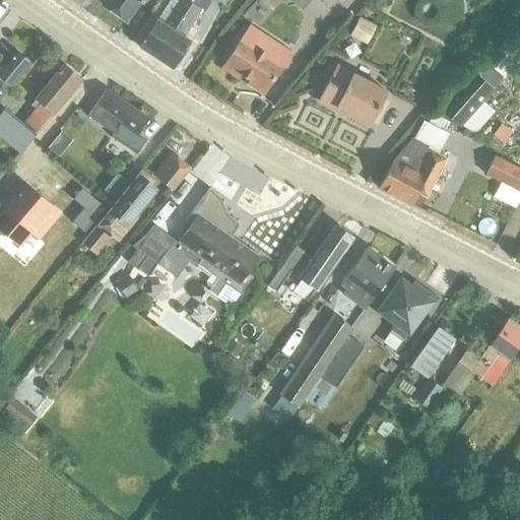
[(106,0),(103,5),(126,22),(141,0),(106,0)]
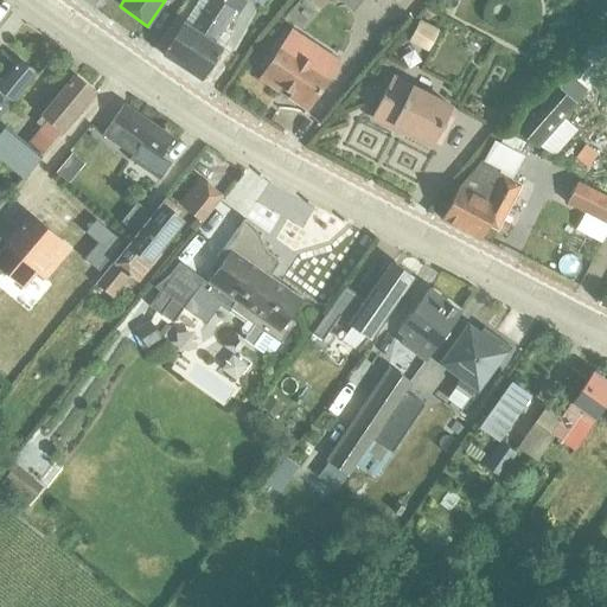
[(198,0),(163,55),(181,68),(229,0),(198,0)]
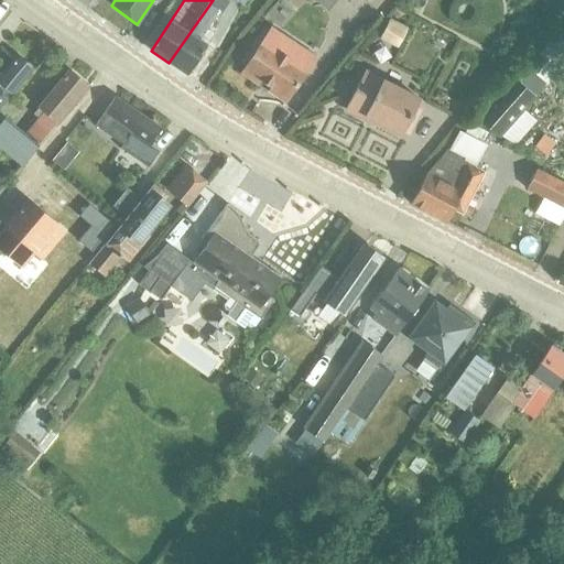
[(219,11),(223,12),(229,2),(225,0),(213,0),(169,63),(187,75),(207,44),(201,40),(219,11)]
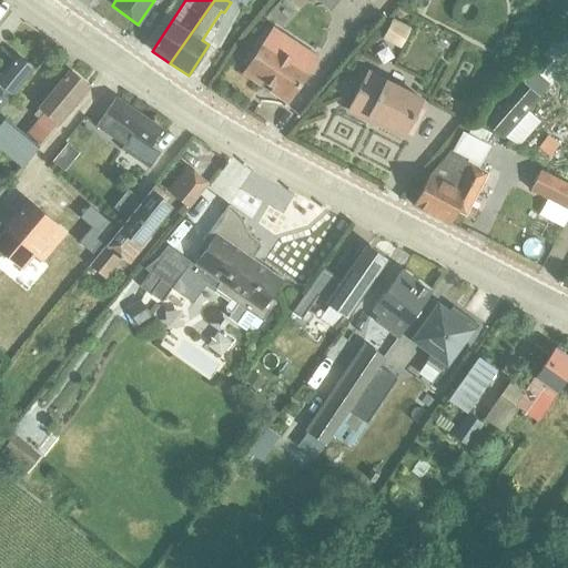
[(286,0),(300,10),(307,0),(314,0),(330,12),(340,0),(286,0)]
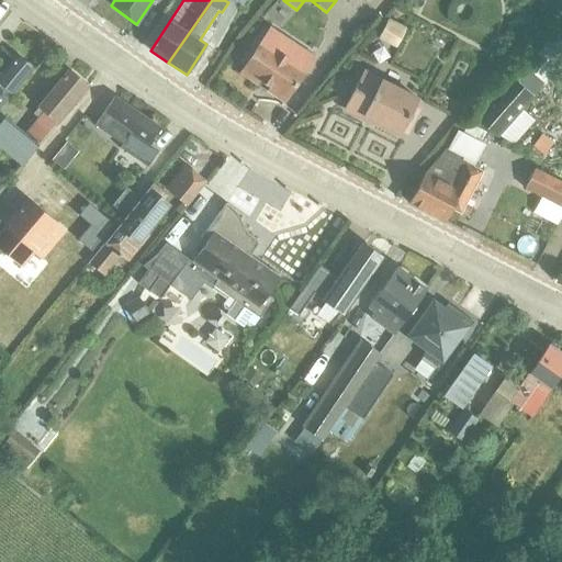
[(407,29),(389,19),(377,40),(396,49),(407,29)]
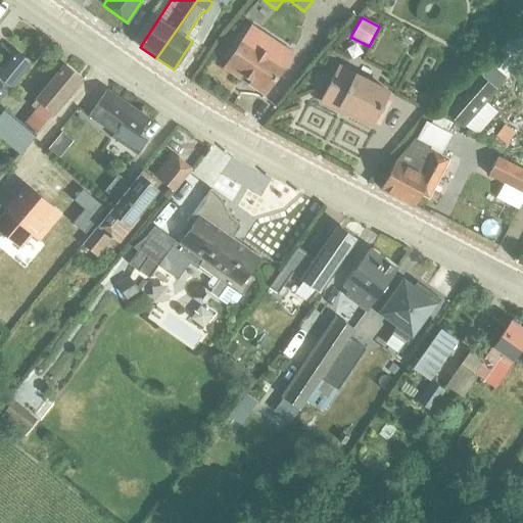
[(522,18),(442,110),(464,129),(497,90),(496,89),(506,78),(507,79),(522,60),(522,18)]
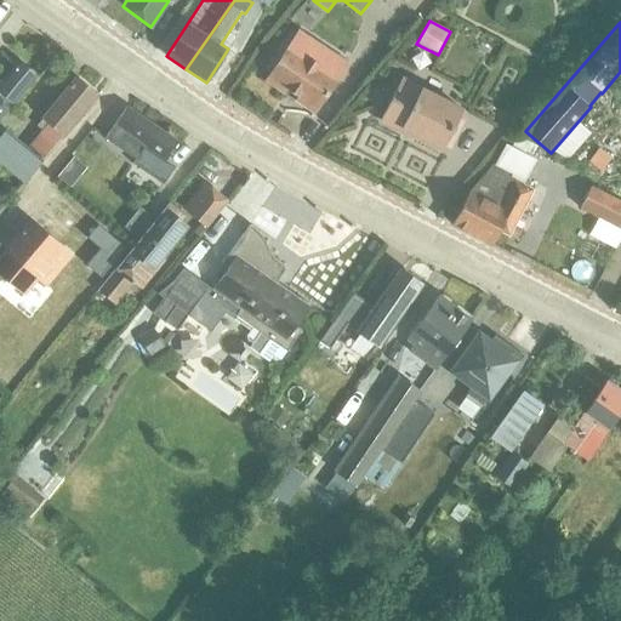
[(317,109),(348,62),(301,30),(268,78),(317,109)]
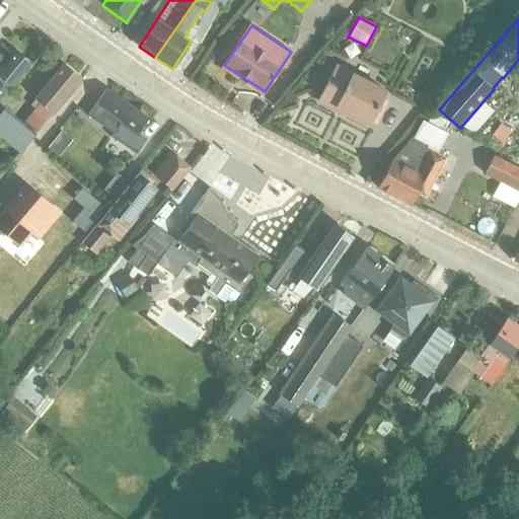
[(0,99),(30,63),(16,52),(0,70),(0,99)]
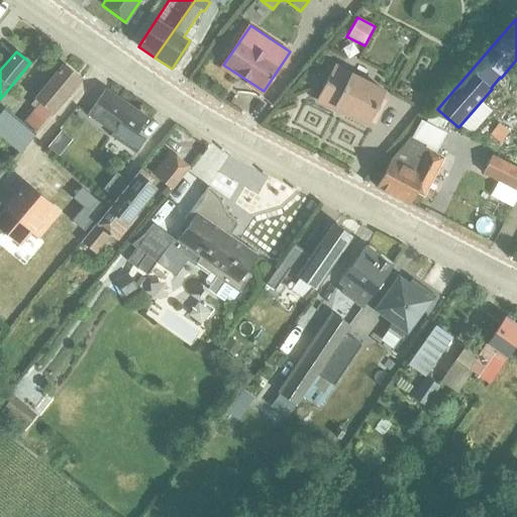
[(376,124),(388,101),(382,98),(386,90),(335,64),(315,103),(341,116),(343,113),(368,125),(370,122),(376,124)]
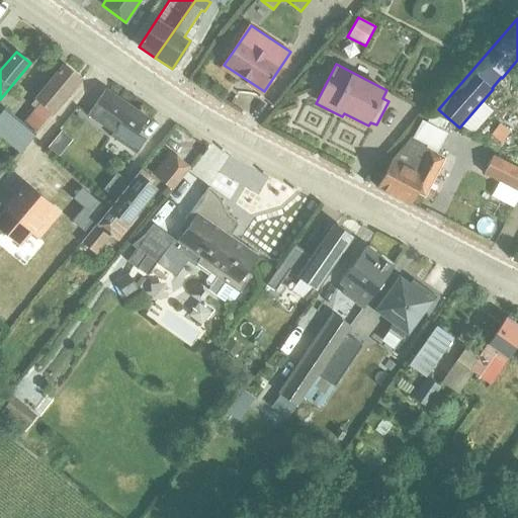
[(0,112),(0,136),(20,153),(80,78),(65,65),(30,105),(34,108),(21,124),(3,109),(0,112)]
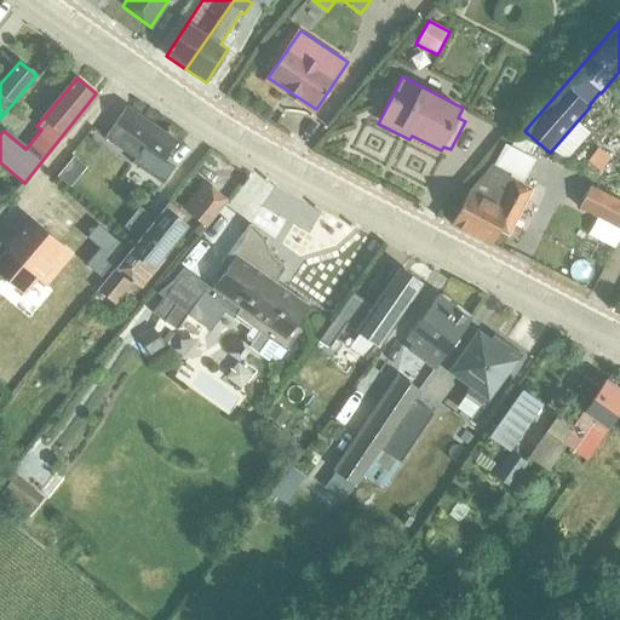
[(171,155),(173,151),(172,150),(178,143),(126,107),(104,138),(135,160),(131,164),(162,184),(174,166),(166,160),(171,154),(171,155)]
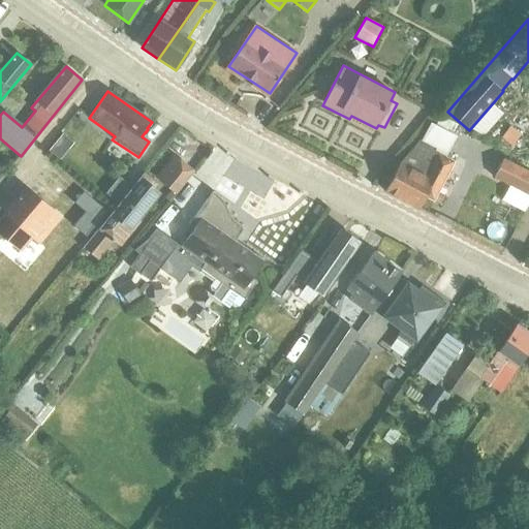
[(400,162),(384,191),(418,210),(426,196),(433,199),(454,160),(446,157),(457,136),(454,133),(454,132),(458,125),(441,116),(440,116),(435,125),(431,123),(421,139),(419,138),(416,143),(400,162)]
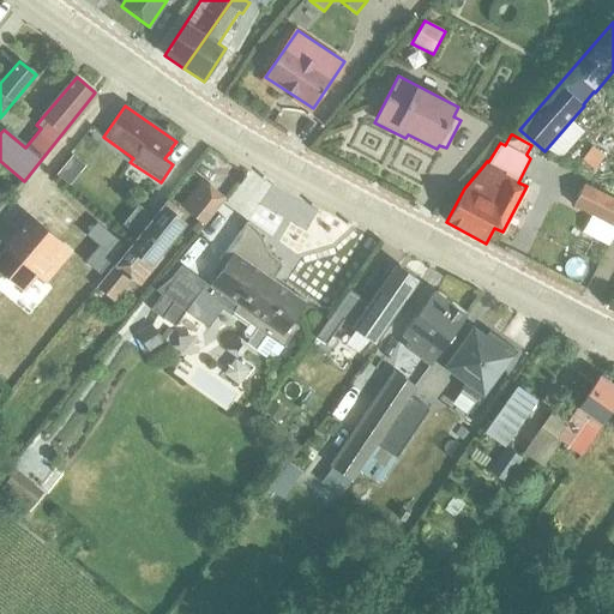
[(564,138),(553,150),(565,161),(576,149),(564,138)]
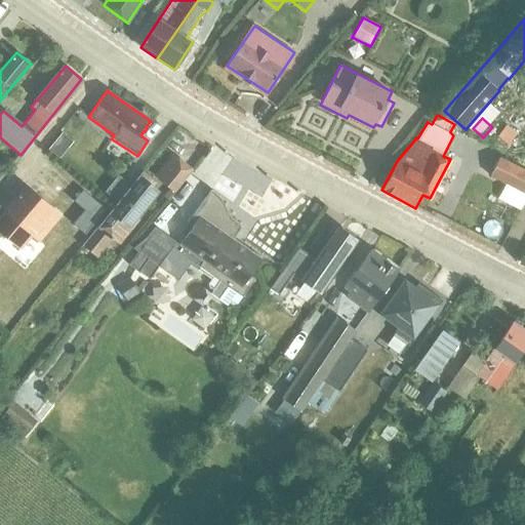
[(63,132),(48,150),(59,159),(74,142),(63,132)]
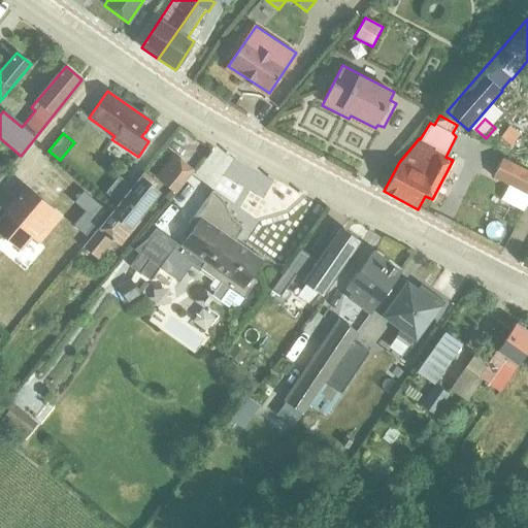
[(161,179),(177,159),(172,156),(156,175),(161,179)]
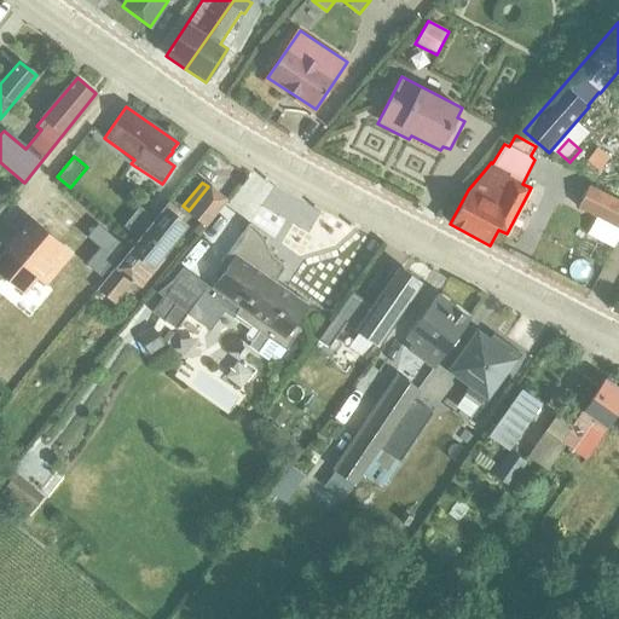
[(589,185),(577,208),(618,229),(618,201),(615,198),(589,185)]
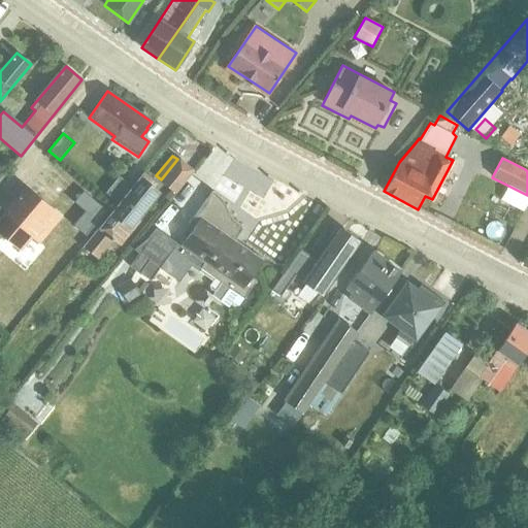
[(177,159),(161,179),(171,188),(164,197),(169,201),(193,172),(177,159)]
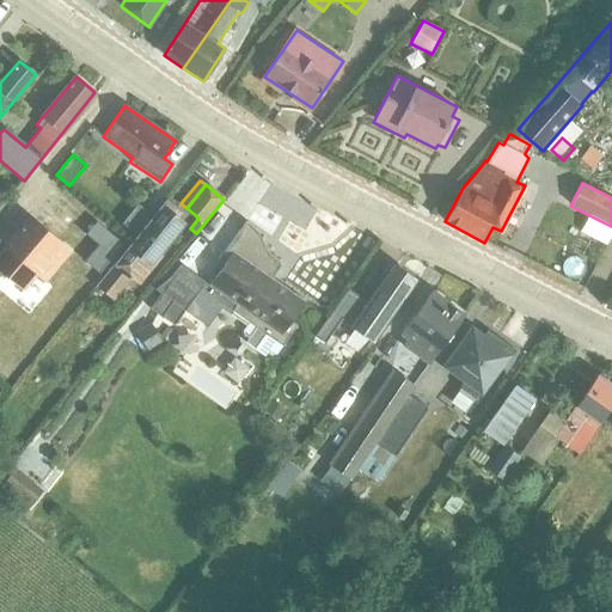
[(127,275),(138,285),(184,224),(172,214),(177,208),(166,200),(152,216),(136,236),(90,295),(102,305),(120,281),(122,283),(127,275)]
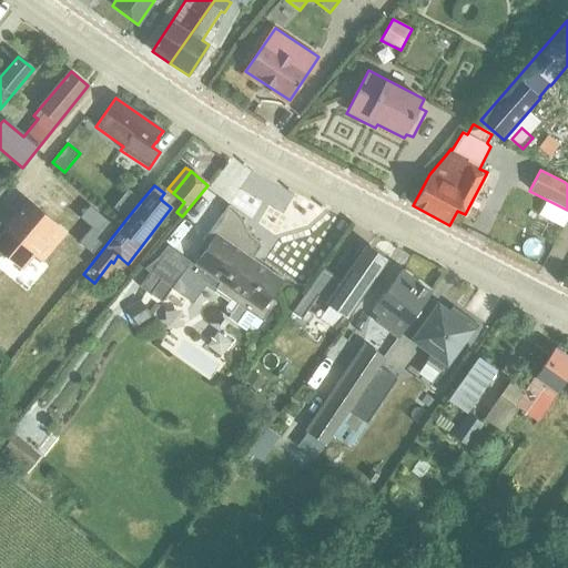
[(127,219),(141,201),(128,190),(113,208),(127,219)]
